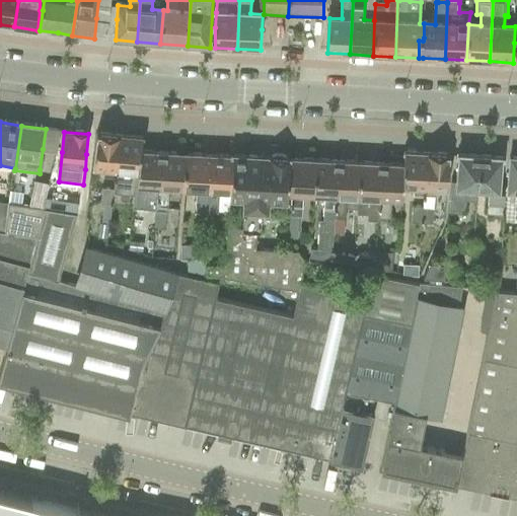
[(105,179),(116,179),(120,137),(98,135),(95,171),(105,172),(105,179)]
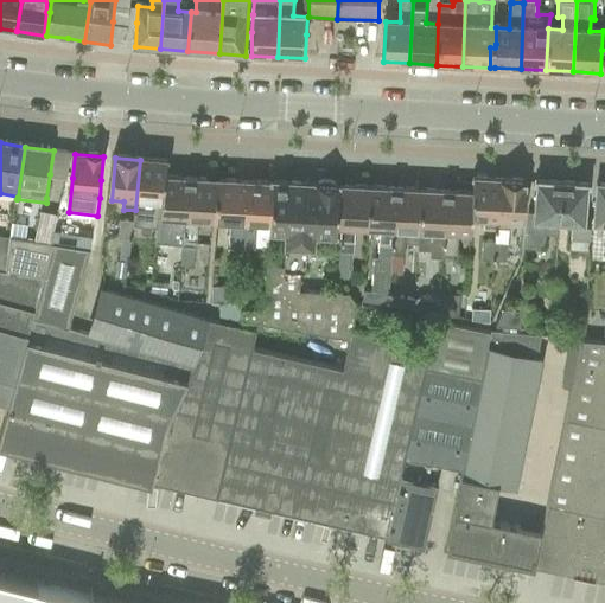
[(134,225),(134,229),(159,231),(159,220),(160,220),(161,204),(163,204),(165,179),(167,179),(167,162),(140,160),(135,210),(134,225)]
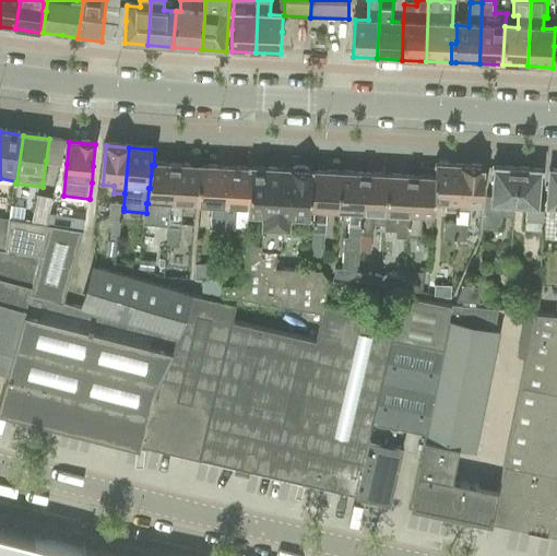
[(146,213),(145,226),(169,228),(169,227),(172,204),(173,166),(154,165),(152,165),(150,188),(149,188),(147,203),(146,203),(146,213)]
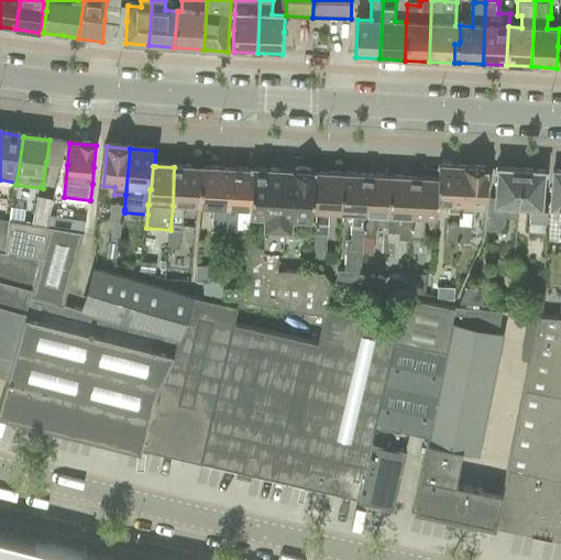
[(440,180),(439,205),(450,205),(450,215),(462,215),(464,167),(440,166),(439,180),(440,180)]
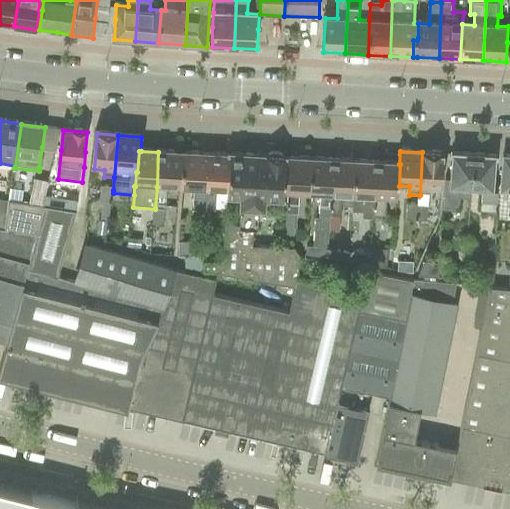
[(155,208),(155,209),(166,209),(168,188),(181,189),(182,170),(183,153),(158,152),(157,187),(155,208)]
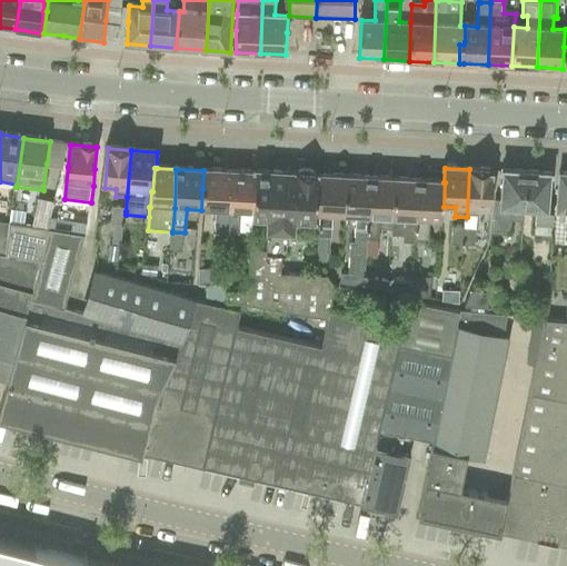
[(495,171),(469,169),(467,217),(478,218),(479,209),(493,210),(495,171)]
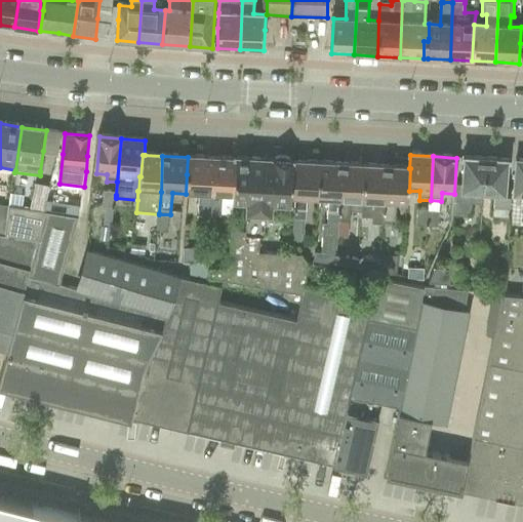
[(211,216),(214,159),(193,158),(192,174),(187,174),(186,194),(201,194),(200,215),(211,216)]
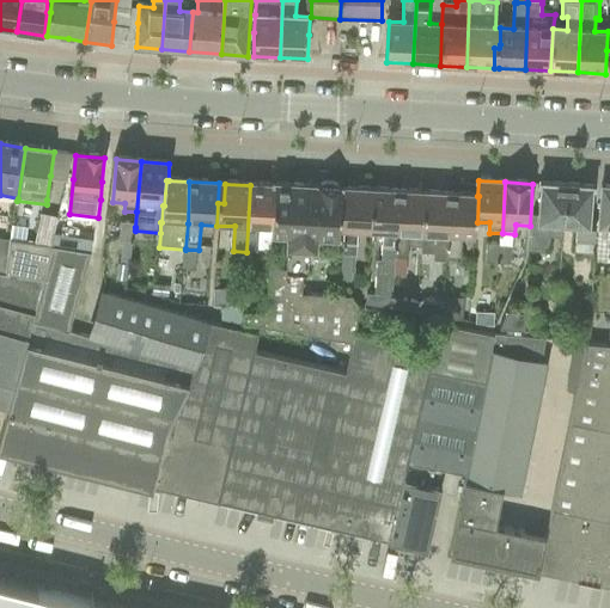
[(534,216),(531,251),(550,252),(550,239),(563,239),(565,227),(566,227),(568,185),(542,184),(541,216),(534,216)]
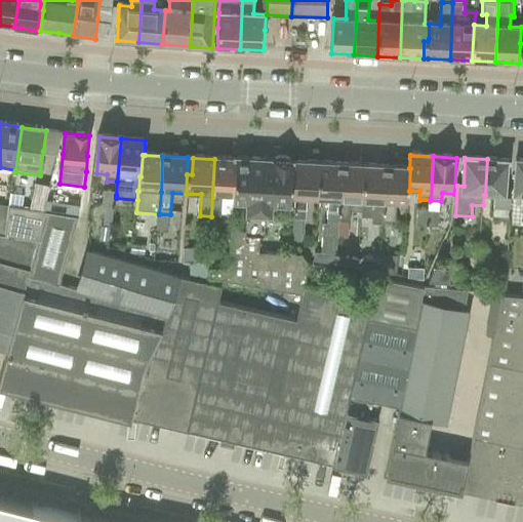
[(232,203),(234,204),(236,160),(214,159),(211,216),(223,217),(224,196),(234,196),(234,200),(233,200),(232,203)]
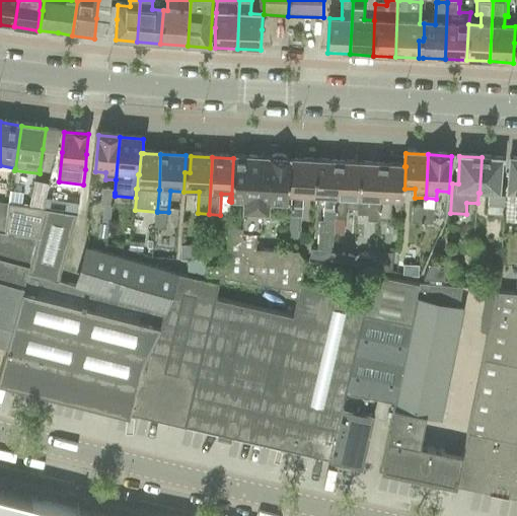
[(233,158),(231,202),(243,202),(243,213),(244,213),(243,230),(243,234),(256,234),(262,235),(263,214),(270,214),(270,213),(291,214),(292,196),(289,196),(291,161),(291,160),(288,160),(285,157),(276,157),(273,159),(260,158),(260,159),(233,158)]
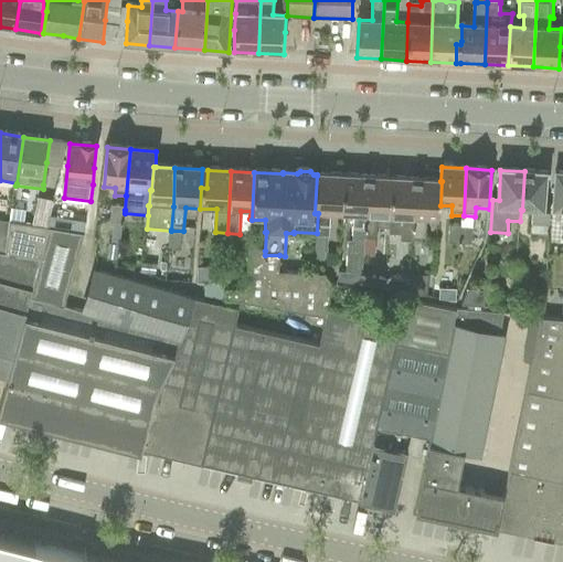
[(524,171),(522,210),(533,211),(531,234),(548,235),(550,204),(546,203),(548,172),(524,171)]
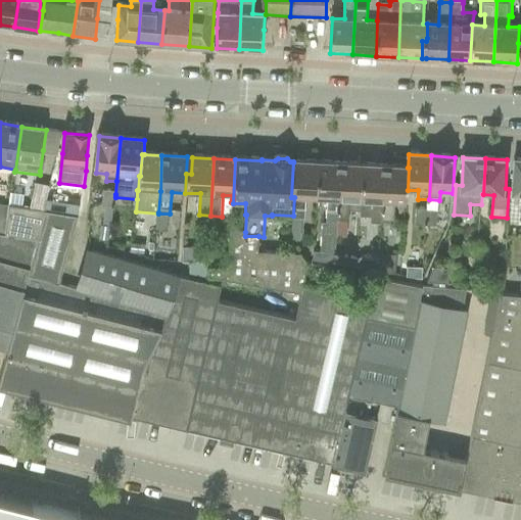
[(320,163),(293,162),(291,197),(294,197),(293,216),(293,220),(302,220),(305,220),(306,199),(318,199),(320,163)]
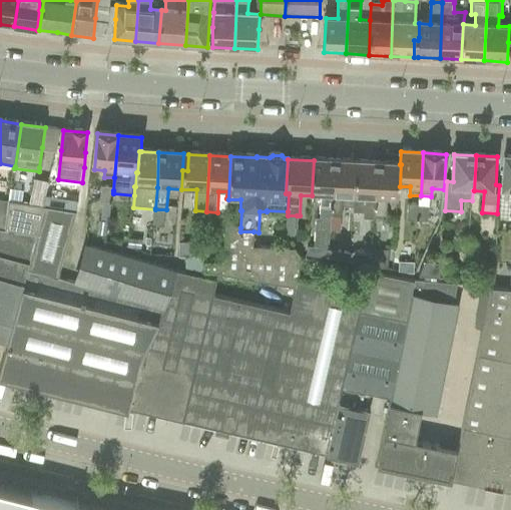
[(335,161),(314,160),(312,195),(322,196),(321,216),(331,216),(332,217),(335,161)]
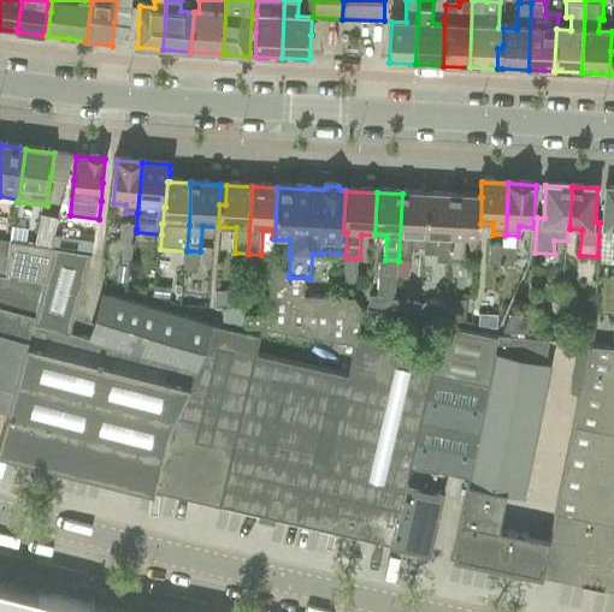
[(402,194),(399,261),(412,261),(413,250),(425,250),(429,195),(402,194)]
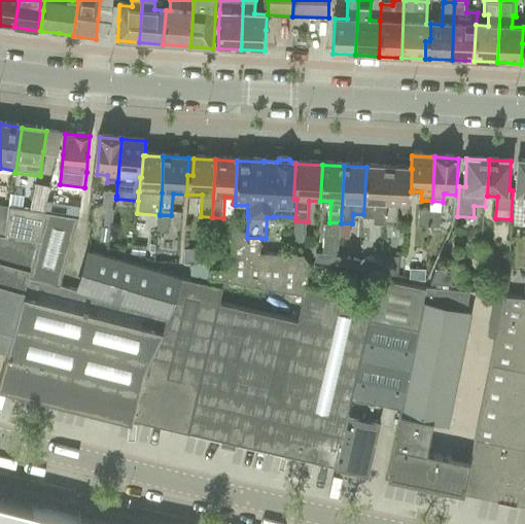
[(363,214),(363,219),(375,220),(375,225),(386,225),(389,168),(366,167),(363,214)]
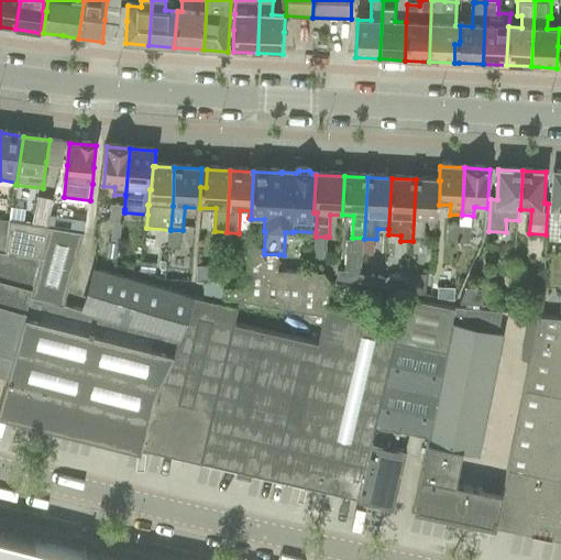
[(439,180),(416,179),(413,241),(424,242),(425,219),(438,219),(439,205),(440,180),(439,180)]
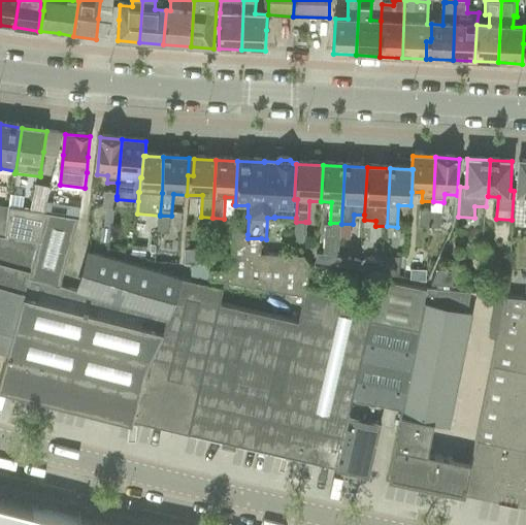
[(105,194),(104,209),(116,210),(117,195),(105,194)]
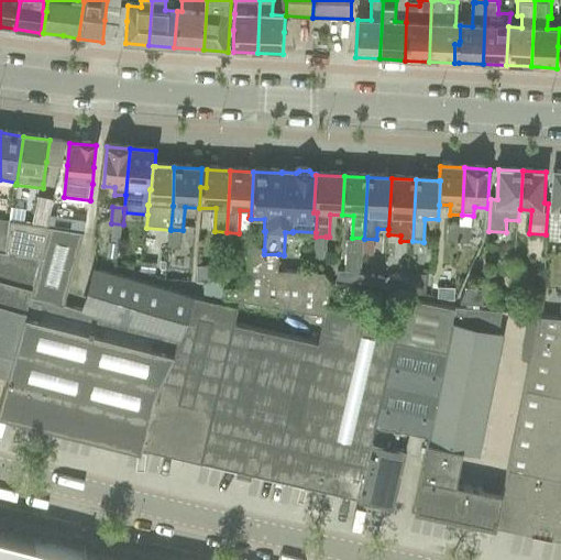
[(10,224),(10,223),(0,221),(0,253),(6,254),(10,224)]
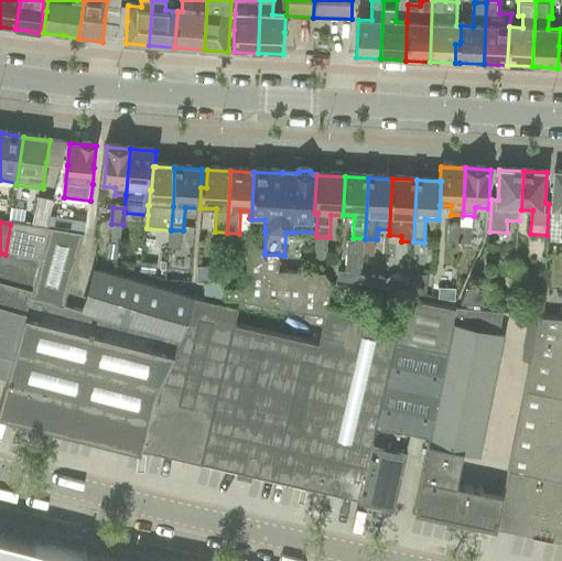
[(23,226),(10,225),(6,255),(41,259),(46,229),(23,226)]
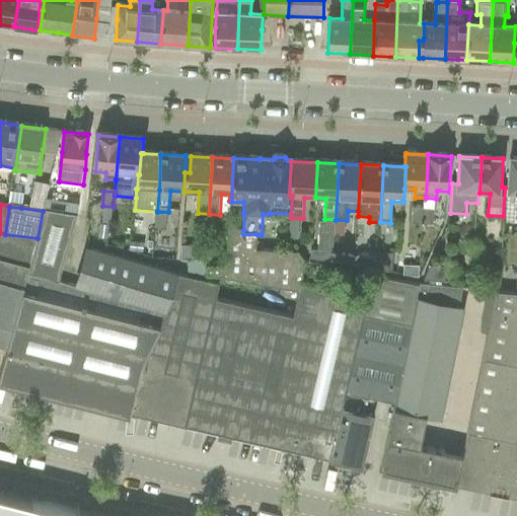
[(414,209),(413,224),(423,225),(424,210),(414,209)]
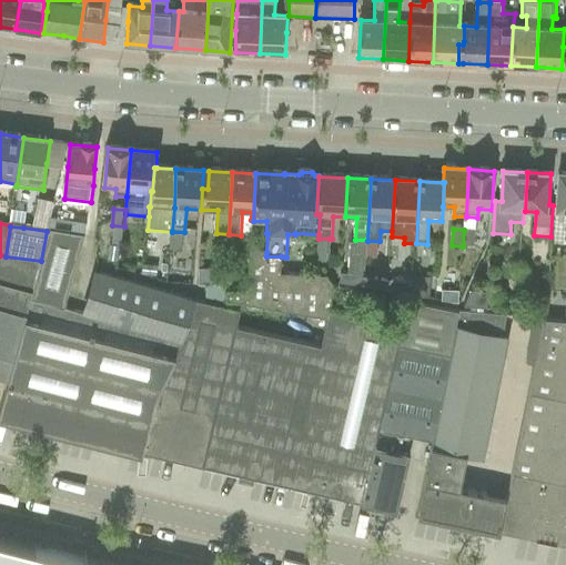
[(464,230),(463,246),(475,246),(475,230),(464,230)]
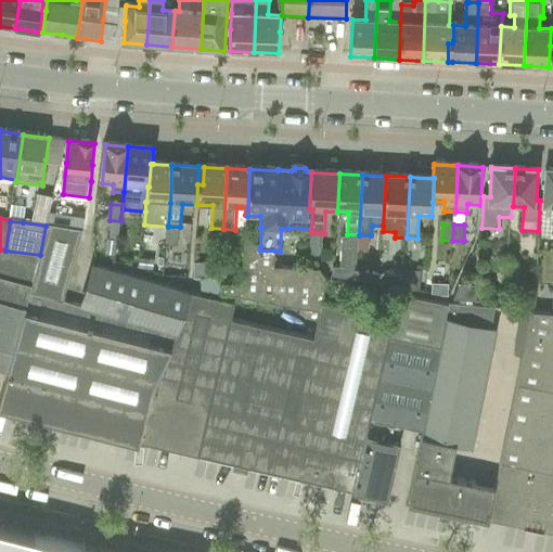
[(0,411),(139,447),(140,444),(139,444),(152,387),(179,335),(198,297),(190,295),(97,268),(86,308),(65,302),(85,231),(49,226),(41,256),(40,256),(31,287),(9,373),(0,406),(0,411)]
